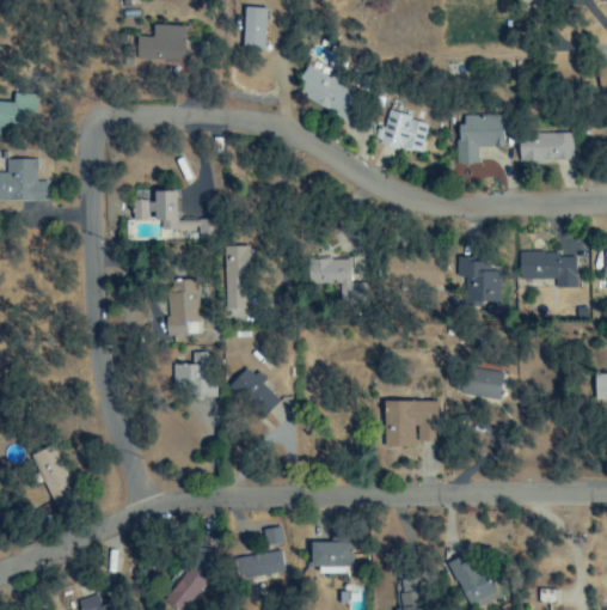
[(600,0),(602,16),(564,18),(562,0),(600,0)]
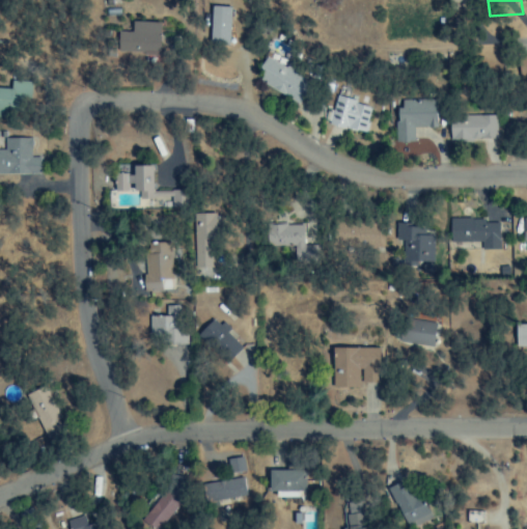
[(119,17),(162,18),(161,56),(118,55),(119,17)]
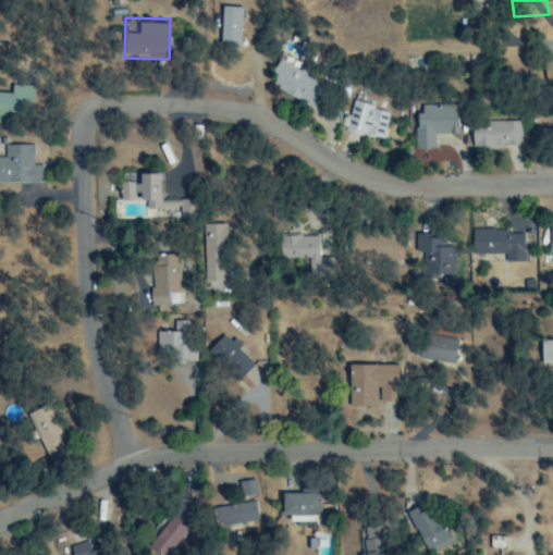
[(284,54),(335,85),(320,110),(269,79),(284,54)]
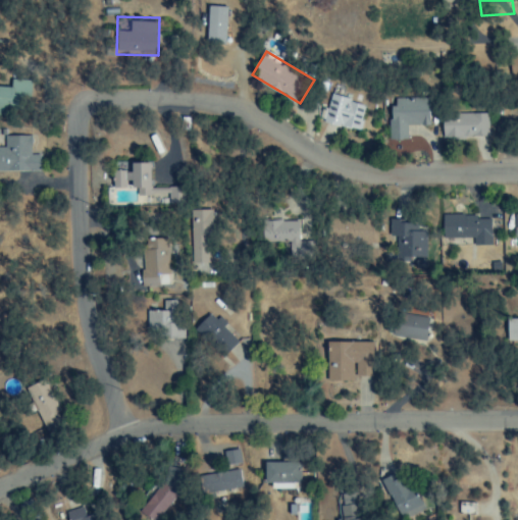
[(0,114),(0,85),(33,85),(34,114),(0,114)]
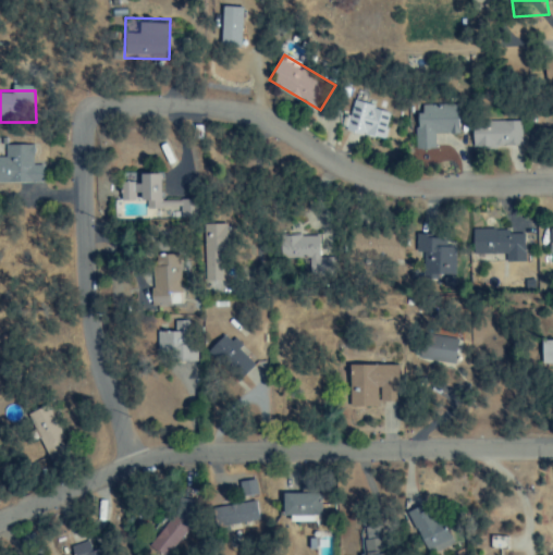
[(358,96),(397,107),(388,140),(348,130),(358,96)]
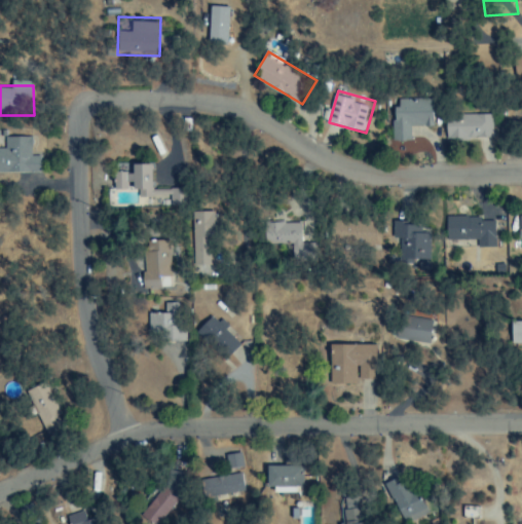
[(394,126),(393,97),(436,94),(438,123),(411,124),(412,138),(396,139),(394,126)]
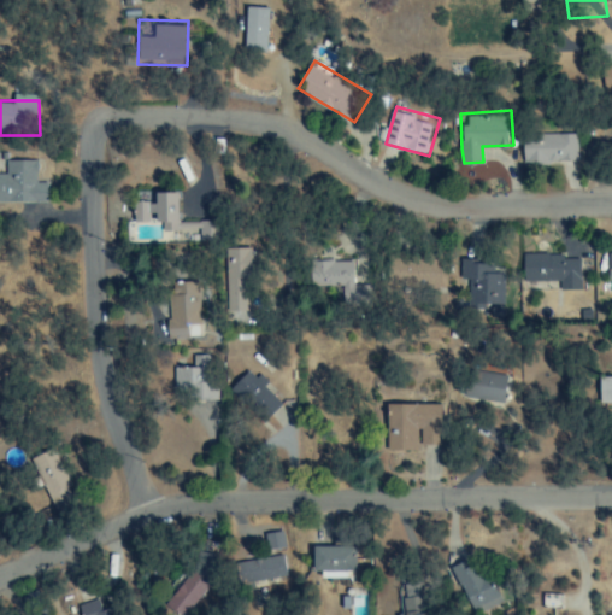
[(527,129),(578,129),(578,162),(527,162),(527,129)]
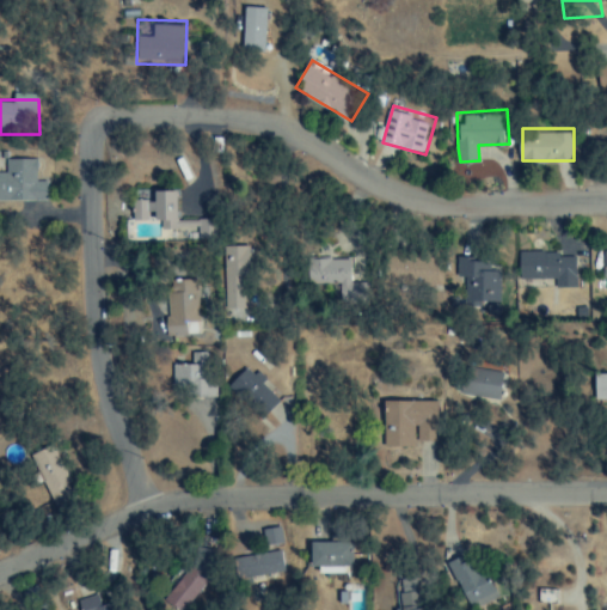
[(586,136),(606,136),(606,164),(586,164),(586,136)]
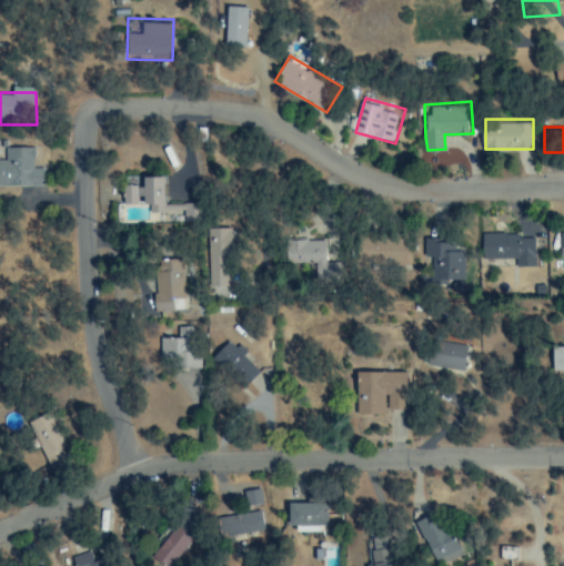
[(37,167),(46,167),(47,185),(31,185),(16,187),(0,187),(0,158),(8,158),(8,147),(36,147),(37,167)]
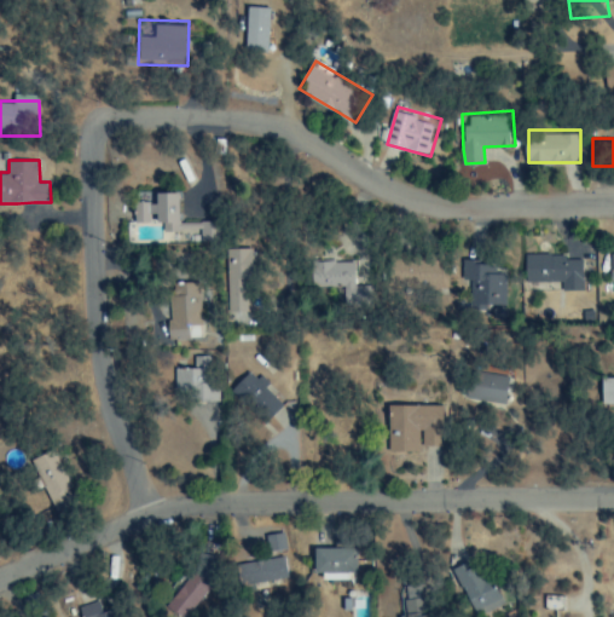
[(150,212),(151,225),(135,225),(135,200),(150,199),(150,202),(157,202),(157,191),(179,191),(179,218),(212,218),(212,241),(166,241),(166,221),(157,221),(157,212),(150,212)]
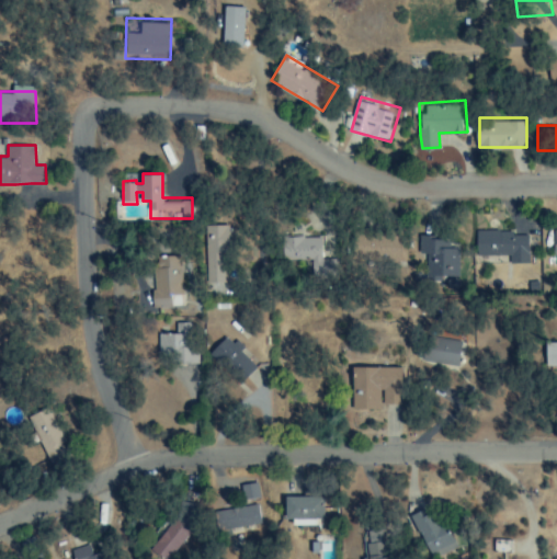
[(324,253),(342,251),(344,278),(318,282),(316,261),(287,261),(286,209),(322,208),(324,253)]
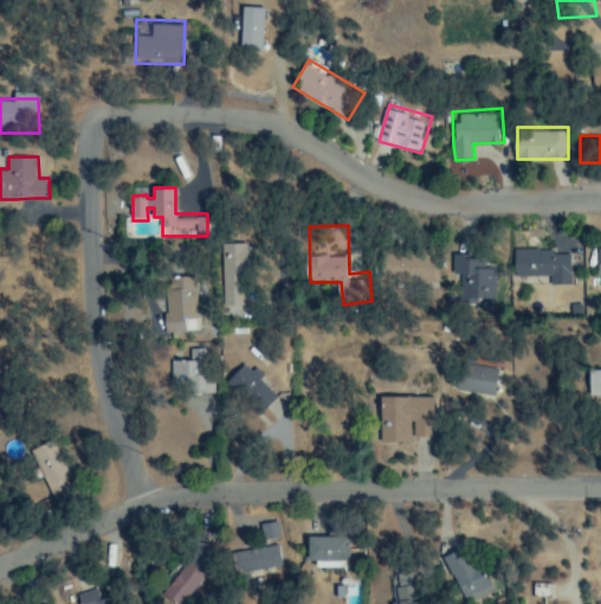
[(482,265),(495,264),(496,302),(469,302),(469,274),(452,274),(452,239),(483,241),(482,265)]
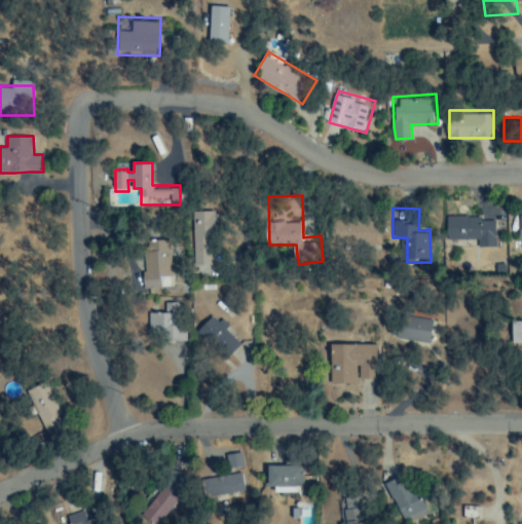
[(194,209),(216,209),(217,262),(195,263),(194,209)]
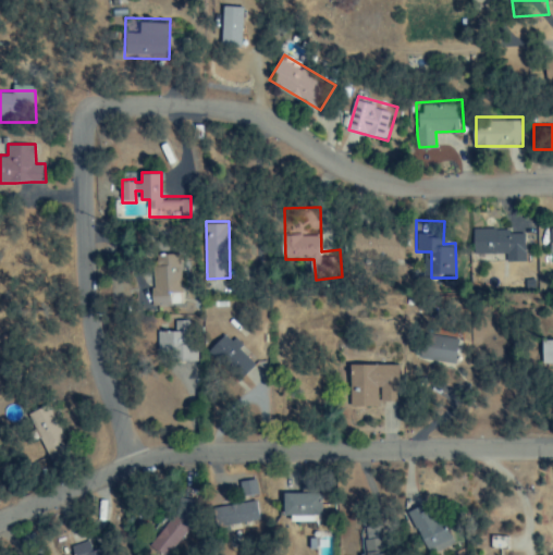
[(475,226),(510,227),(510,232),(526,232),(527,253),(508,253),(474,253),(475,226)]
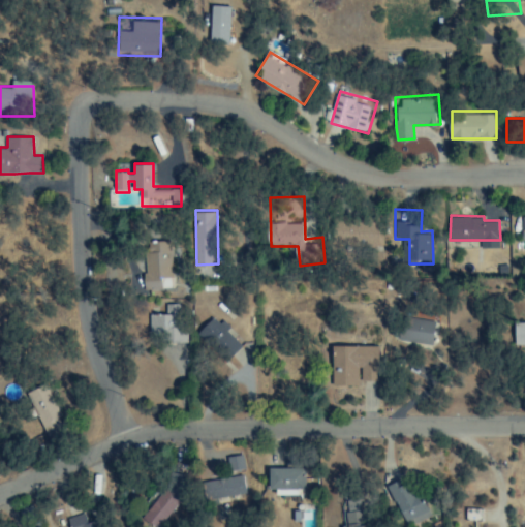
[(351,225),(375,225),(374,248),(350,248),(351,225)]
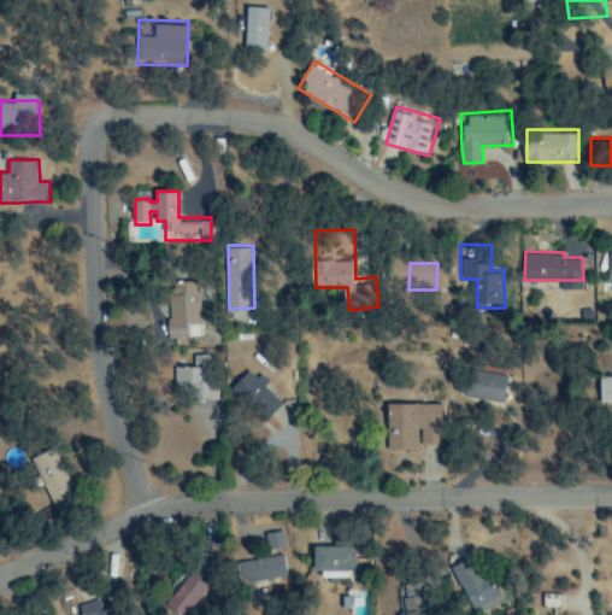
[(188,304),(190,338),(156,340),(153,304),(152,298),(152,282),(201,280),(202,303),(188,304)]
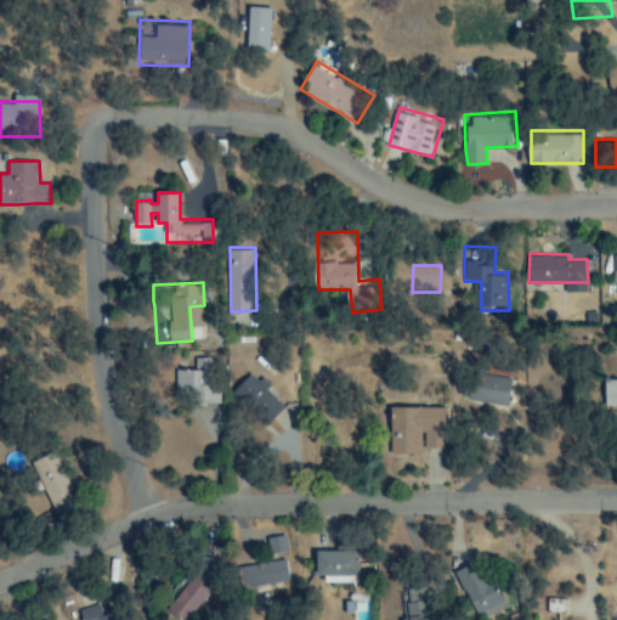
[(588,311),(599,310),(600,321),(588,322),(588,311)]
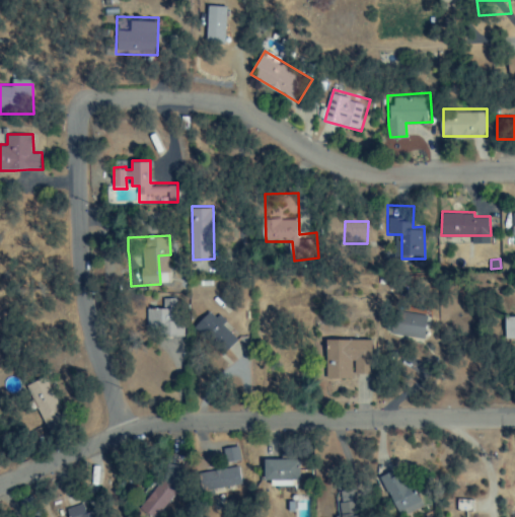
[(466,260),(475,260),(475,271),(466,271),(466,260)]
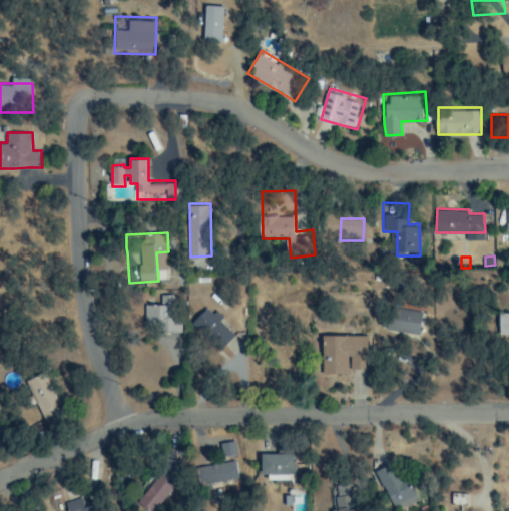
[(163,304),(163,294),(176,293),(176,304),(180,304),(180,331),(143,331),(143,304),(163,304)]
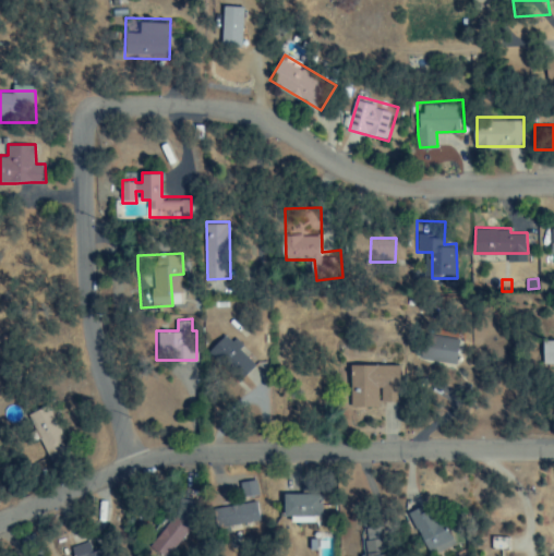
[(423,330),(460,336),(457,363),(420,358),(423,330)]
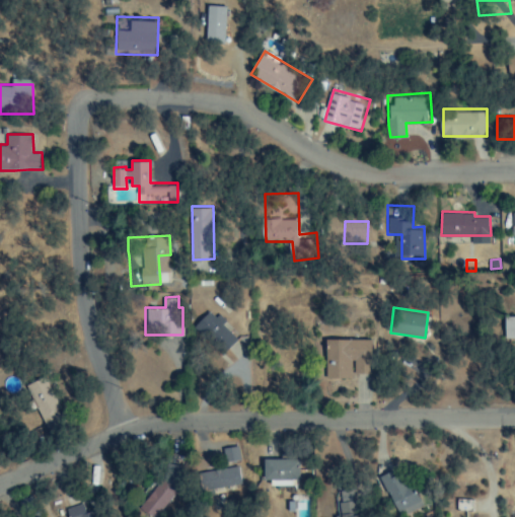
[(194,325),(210,311),(215,316),(220,311),(229,320),(225,324),(240,339),(223,355),(194,325)]
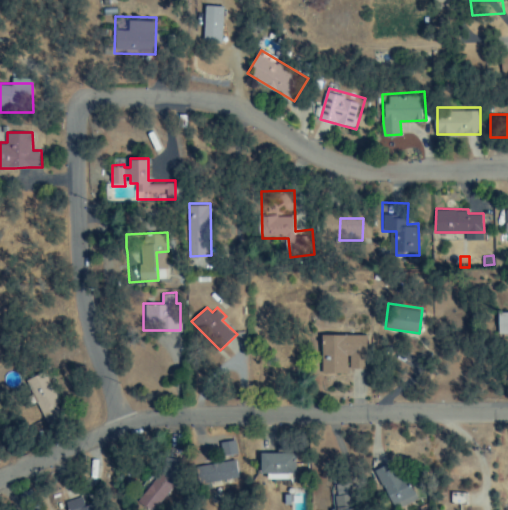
[(498,310),(507,309),(507,330),(499,331),(498,310)]
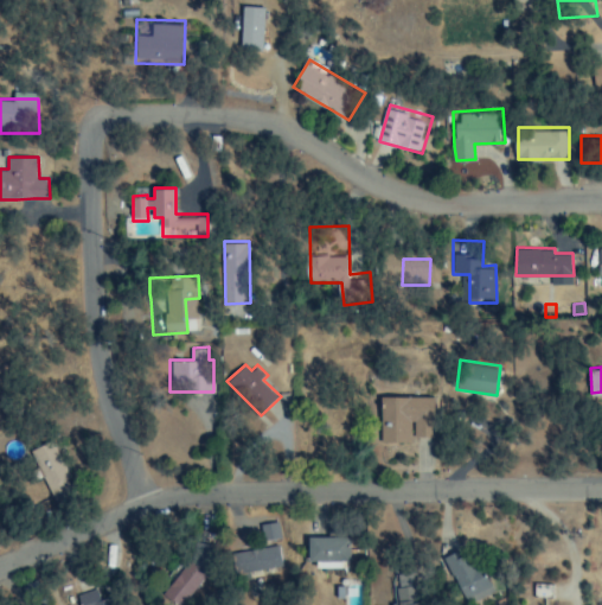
[(380,421),(382,396),(436,397),(436,421),(435,435),(416,437),(415,421),(411,421),(412,440),(382,441),(380,421)]
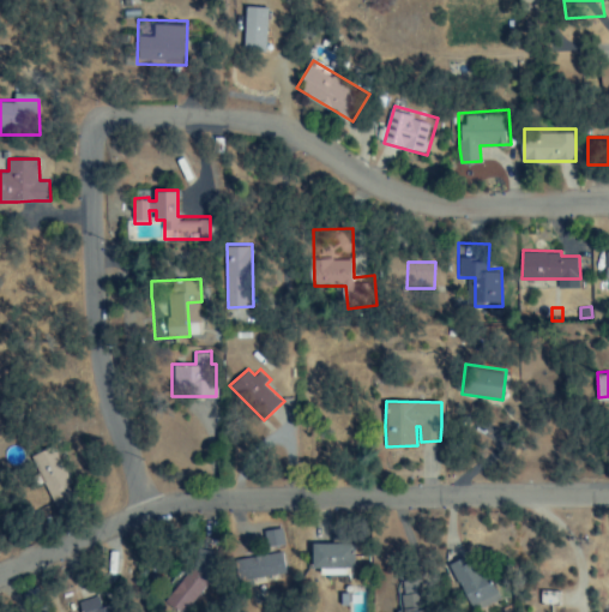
[(28,453),(62,442),(80,499),(46,510),(28,453)]
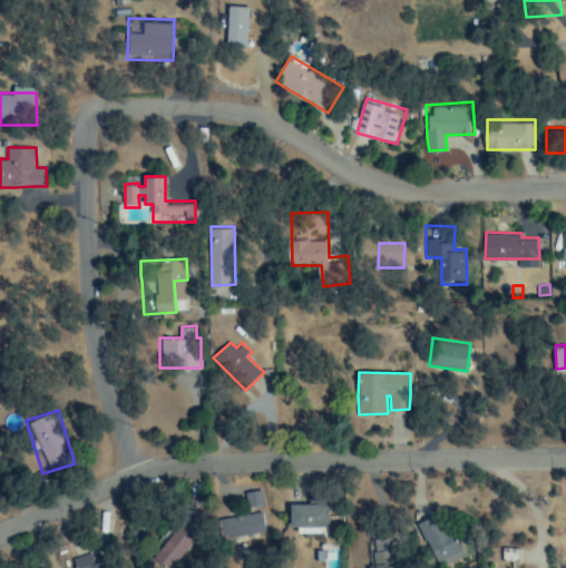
[(222,517),(250,512),(246,496),(266,491),(271,509),(273,509),(277,536),(226,544),(222,517)]
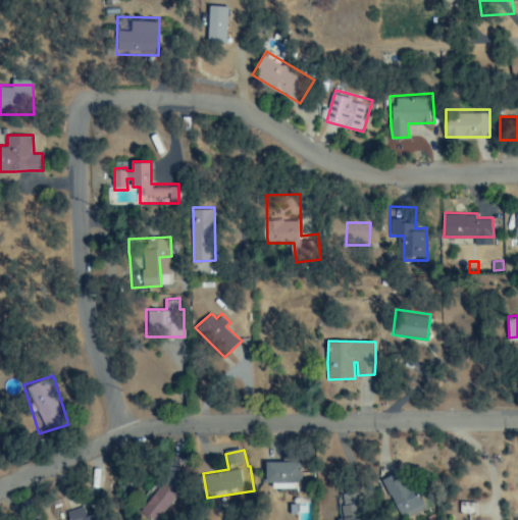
[(266,482),(267,460),(304,461),(304,483),(266,482)]
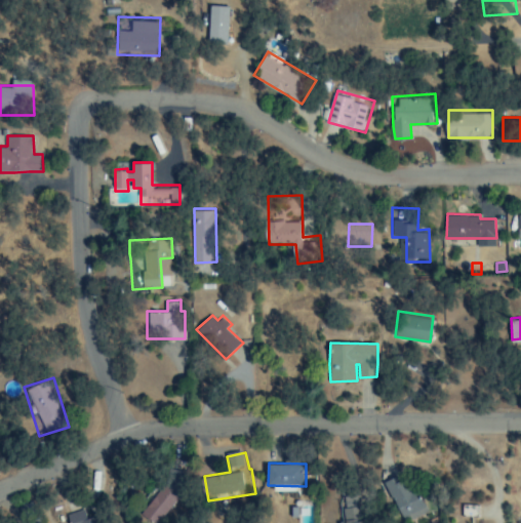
[(405,522),(386,481),(404,472),(414,492),(417,491),(429,514),(422,517),(408,522),(405,522)]
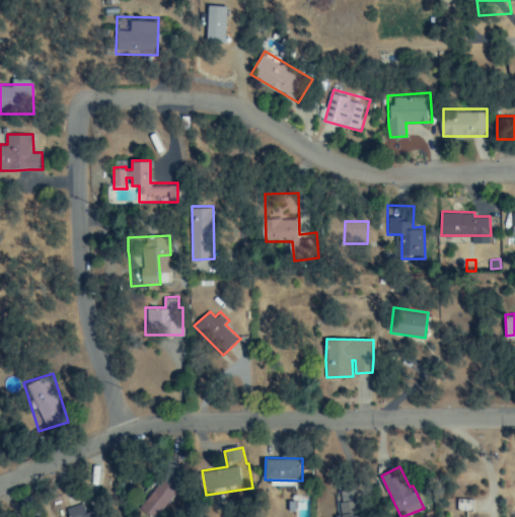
[(154,516),(140,503),(165,476),(181,493),(157,516),(154,516)]
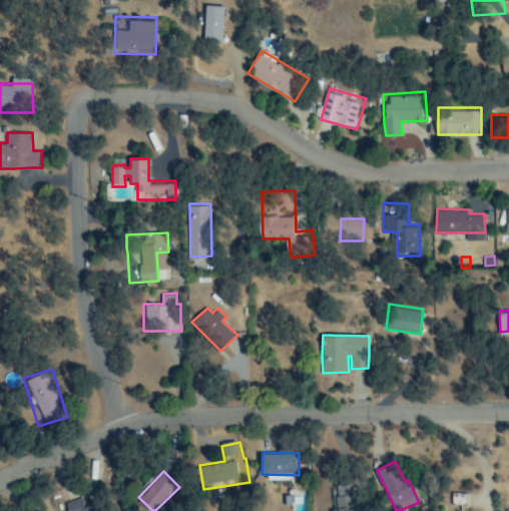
[(337,489),(336,484),(350,482),(352,494),(345,495),(347,508),(354,506),(355,510),(338,510),(337,489)]
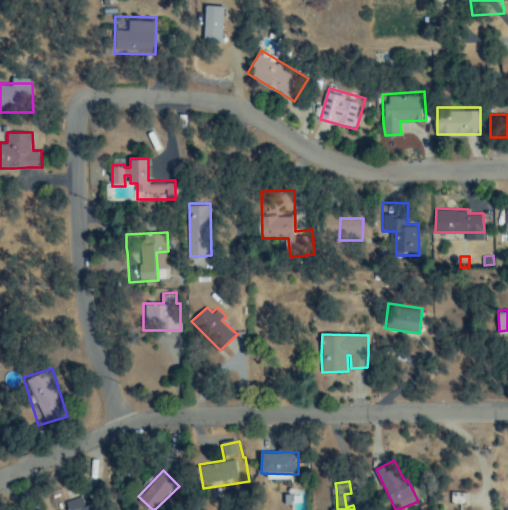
[(70,509),(68,502),(92,494),(97,509),(70,509)]
